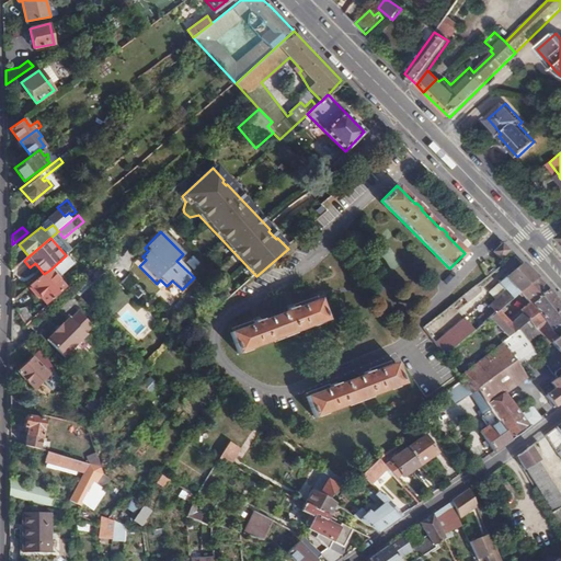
[(510,249),(502,242),(493,251),(501,258),(510,249)]
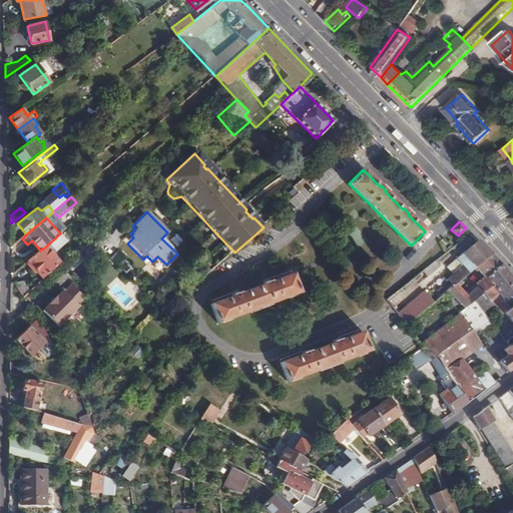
[(477,238),(452,262),(452,272),(453,273),(447,279),(452,285),(455,283),(475,266),(490,252),(484,246),(477,238)]
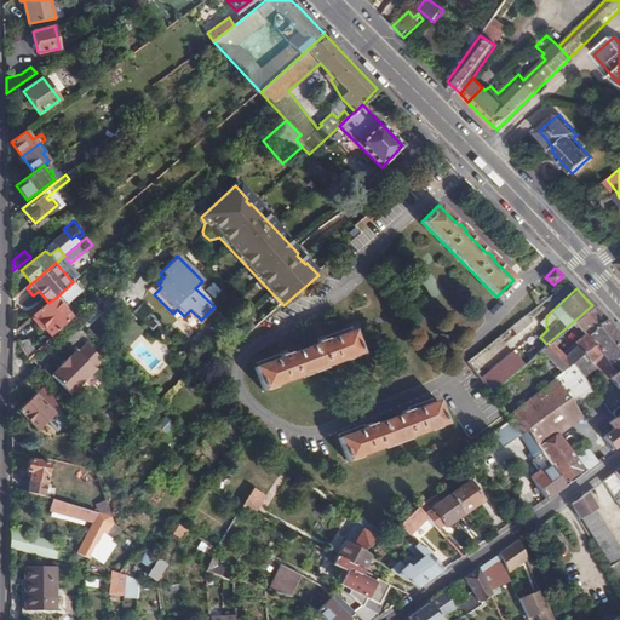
[(49,303),(34,316),(51,336),(73,317),(63,306),(56,298),(49,303)]
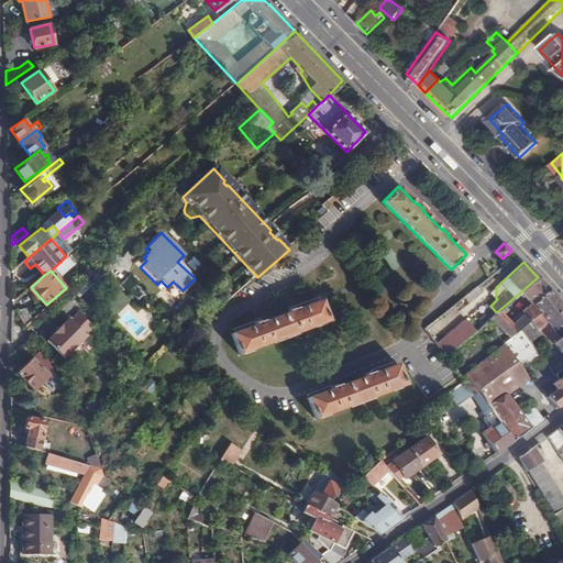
[(543,284),(538,277),(521,291),(530,301),(520,310),(522,312),(510,323),(499,310),(496,312),(490,318),(509,338),(520,330),(531,321),(538,313),(539,312),(532,306),(550,290),(543,284)]
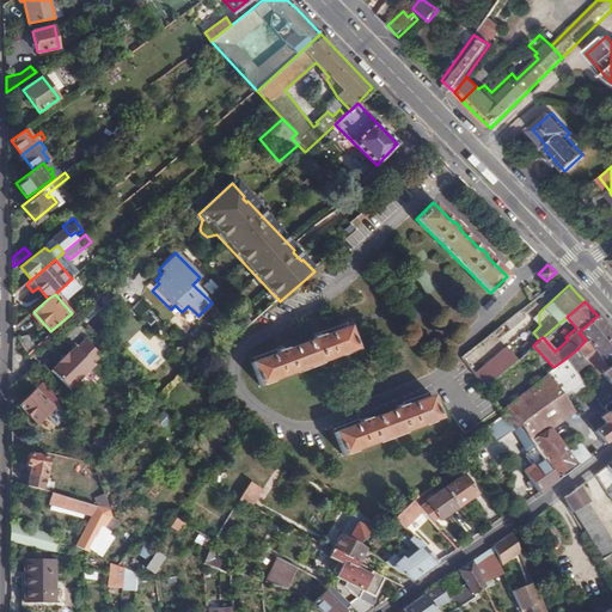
[(139,304),(129,313),(148,331),(155,323),(147,314),(146,312),(139,304)]
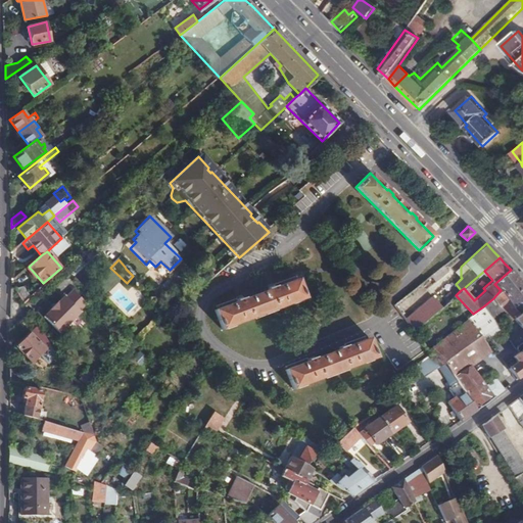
[(522,283),(521,282),(511,270),(494,284),(501,290),(500,291),(521,313),(522,311),(522,283)]
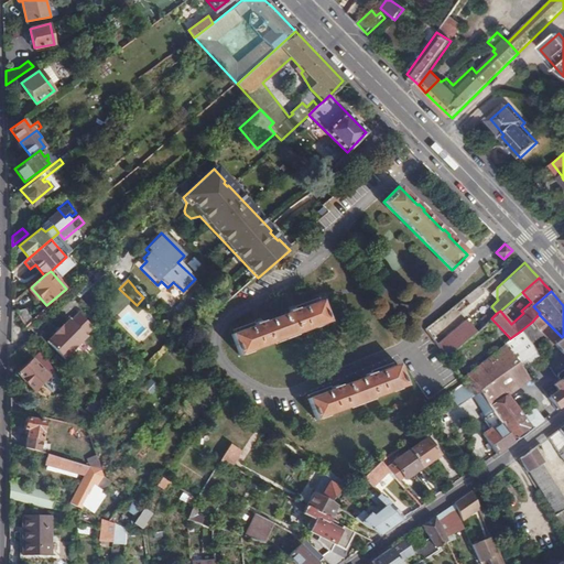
[(240,354),(328,321),(322,301),(297,310),(296,307),(289,311),(289,312),(263,322),(262,321),(255,324),(256,326),(232,334),(240,354)]
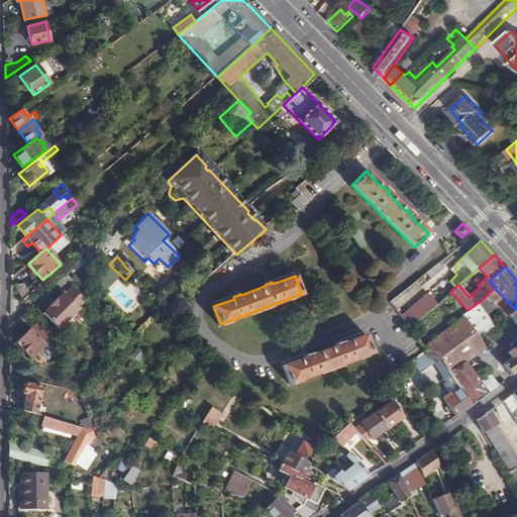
[(516,307),(515,309),(494,288),(488,295),(509,314),(510,313),(516,321),(516,345),(514,348),(516,352),(516,307)]
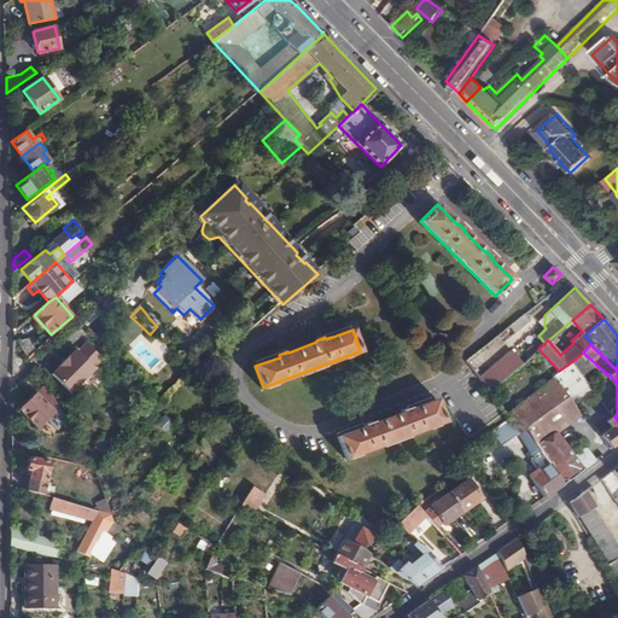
[(69,394),(94,367),(75,348),(50,374),(69,394)]
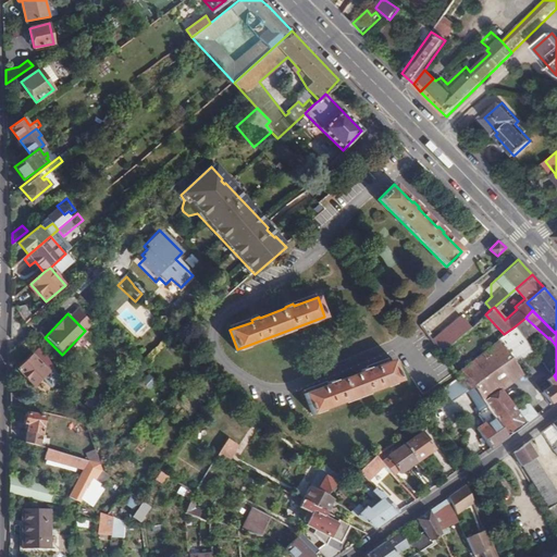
[(460,317),(432,341),(441,354),(470,326),(460,317)]
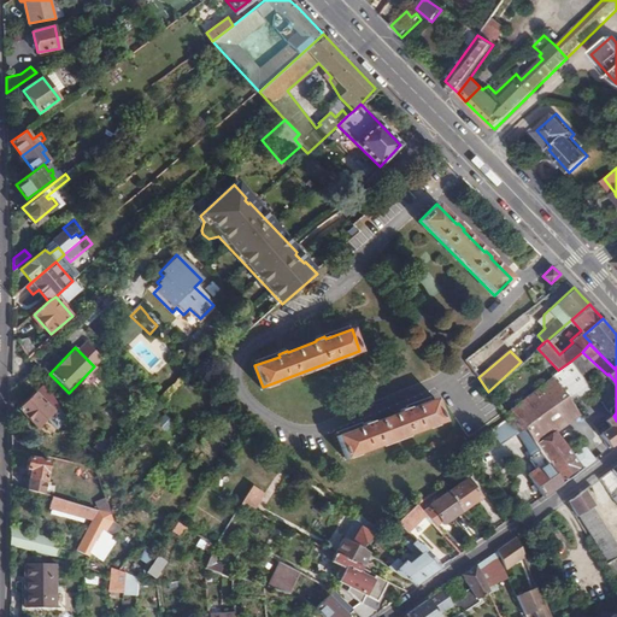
[(591,387),(570,362),(558,370),(505,413),(507,417),(517,430),(523,428),(563,482),(594,459),(586,447),(582,447),(573,454),(554,432),(580,411),(573,401),(591,387)]
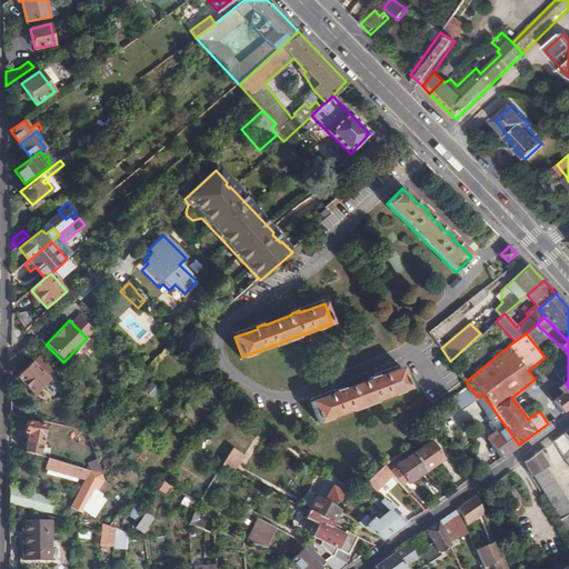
[(42,353),(18,378),(36,395),(49,380),(53,385),(58,381),(42,353)]
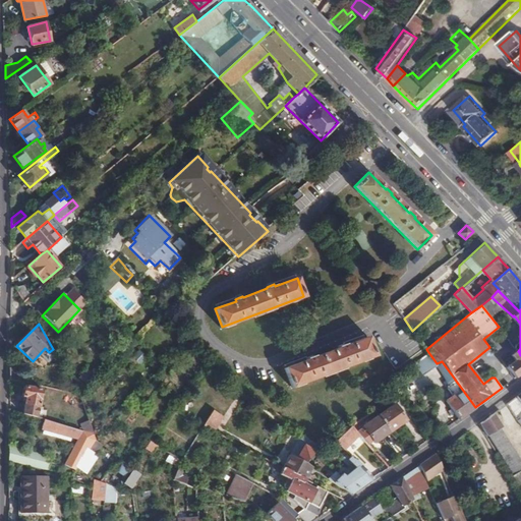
[(293,386),(375,355),(368,337),(347,344),(346,343),(338,346),(339,347),(315,356),(314,355),(307,358),(307,359),(287,367),(293,386)]
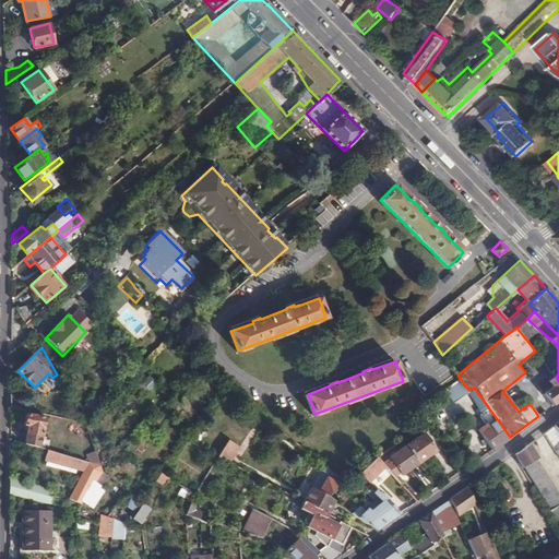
[(558,400),(558,381),(556,377),(550,381),(554,384),(544,392),(554,405),(556,403),(558,400)]
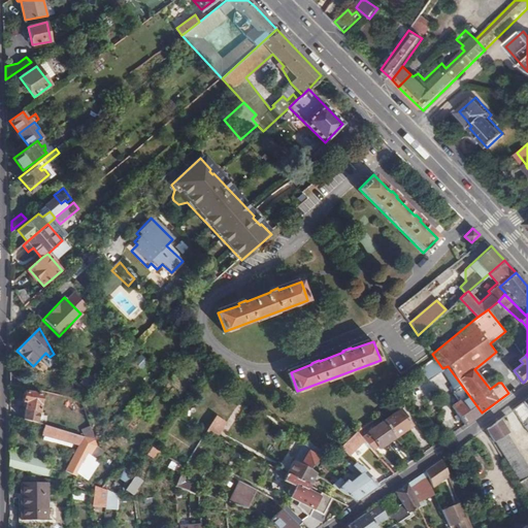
[(442,368),(434,357),(428,361),(436,372),(441,368),(457,391),(455,393),(462,402),(454,407),(466,424),(471,420),(482,413),(448,366),(442,368)]
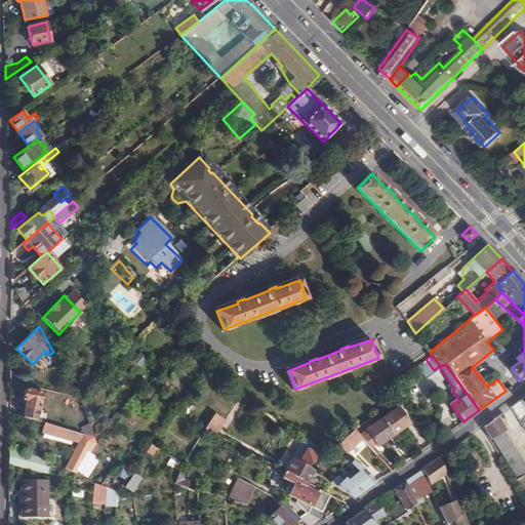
[(26,373),(10,372),(10,384),(25,387),(26,373)]
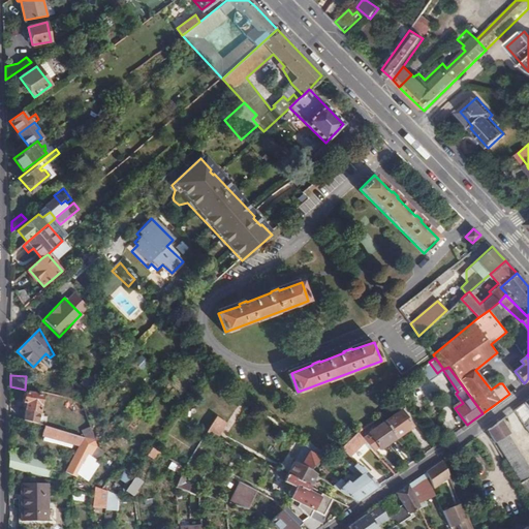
[(44,394),(25,390),(24,402),(28,403),(27,411),(28,411),(28,416),(39,418),(44,394)]
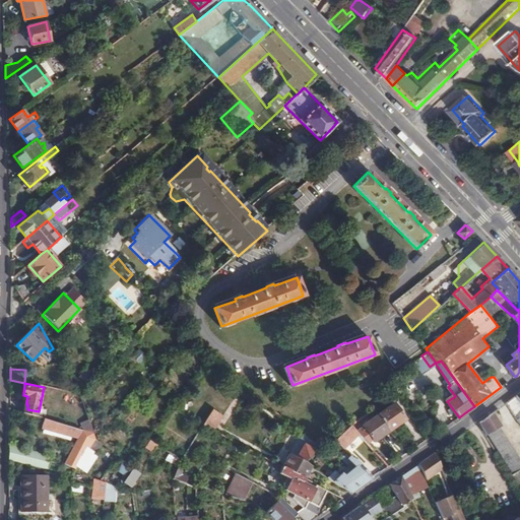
[(236,395),(225,389),(203,425),(213,431),(236,395)]
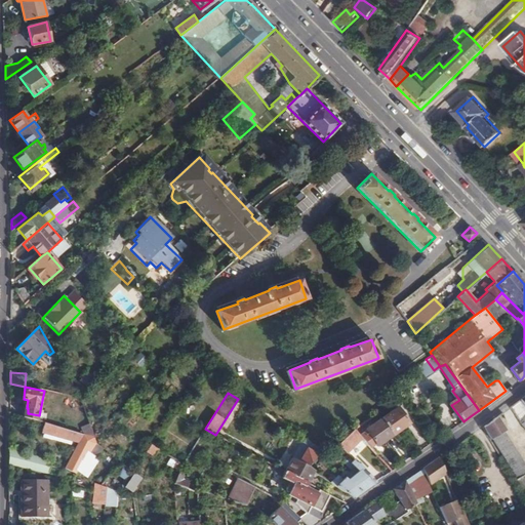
[(524,395),(510,406),(524,430),(524,395)]
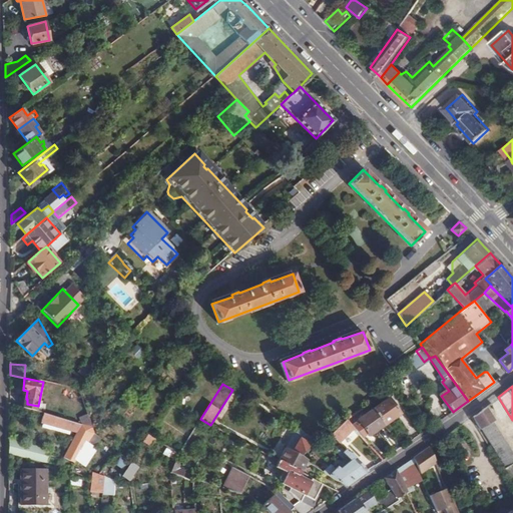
[(390,398),(373,408),(384,423),(400,412),(390,398)]
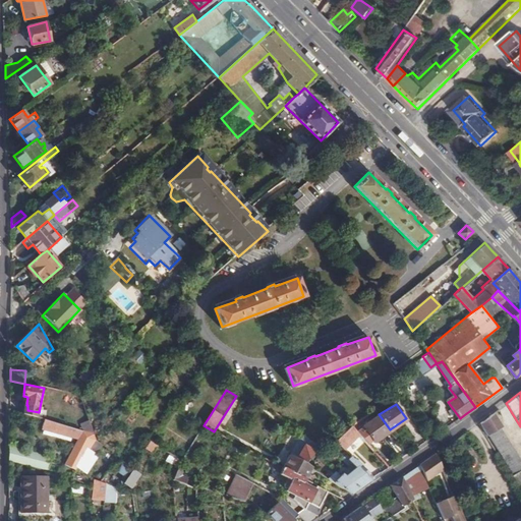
[(493,413),(480,421),(514,474),(520,469),(520,463),(500,427),(502,426),(493,413)]
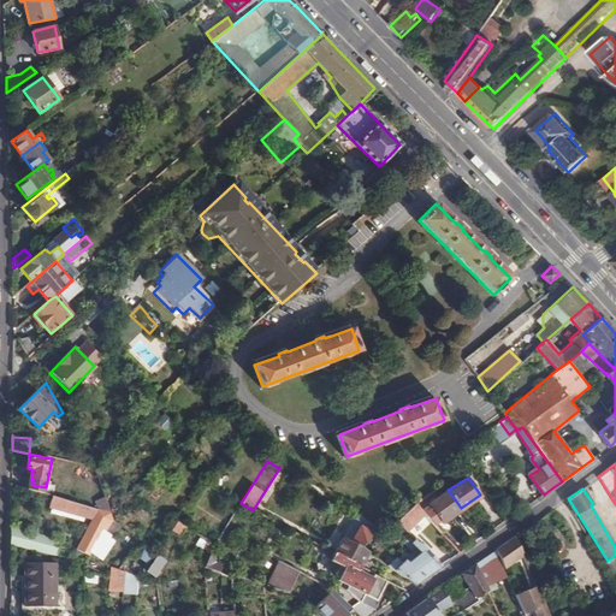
[(461,508),(448,490),(431,502),(442,521),(461,508)]
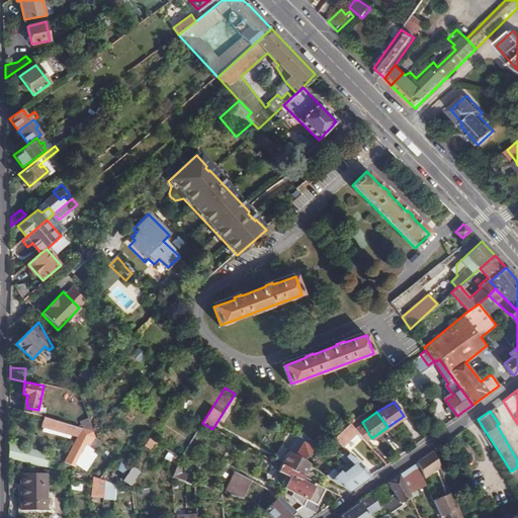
[(92,432),(44,418),(41,427),(77,439),(64,462),(73,468),(75,464),(82,468),(85,464),(87,466),(92,460),(90,458),(101,442),(94,437),(92,432)]
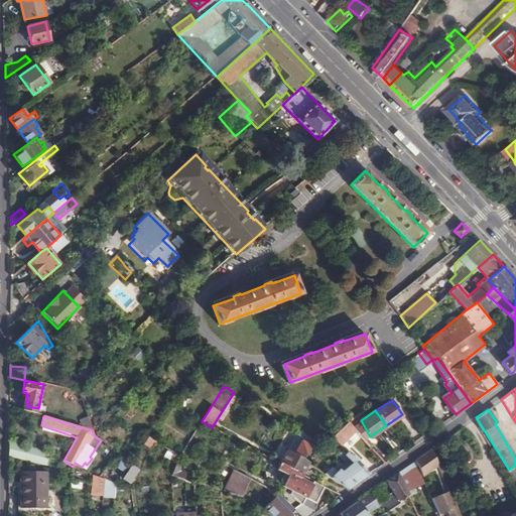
[(333,434),(332,435),(341,443),(356,428),(348,420),(333,434)]
